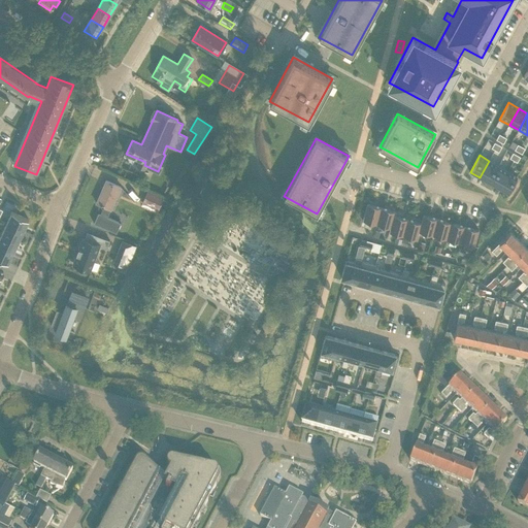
[(489,161),(480,177),(489,183),(498,166),(489,161)]
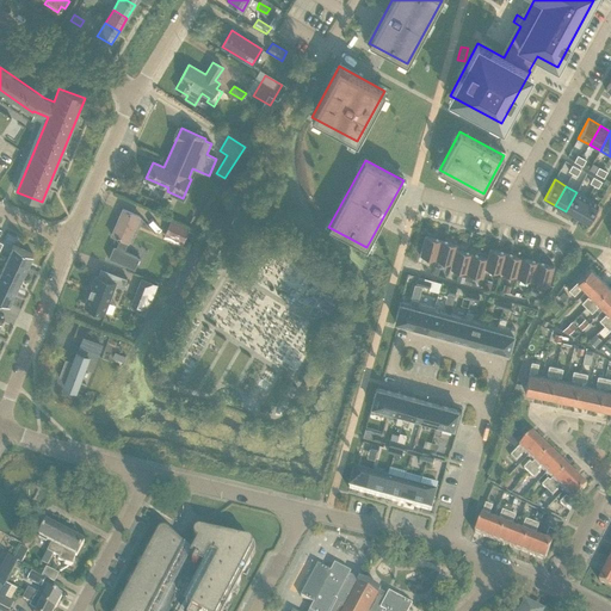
[(576,192),(566,211),(576,217),(587,198),(576,192)]
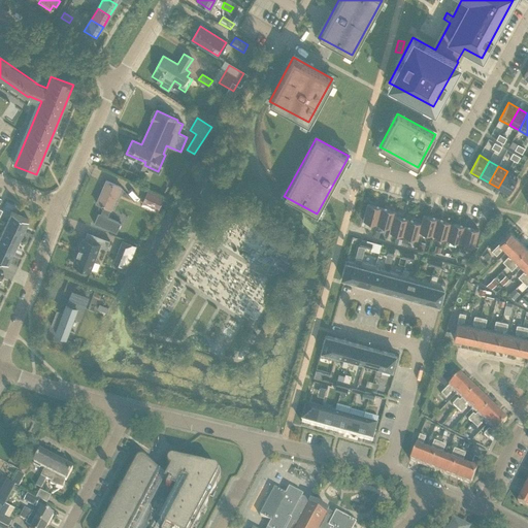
[(507,171),(498,188),(507,193),(518,176),(507,171)]
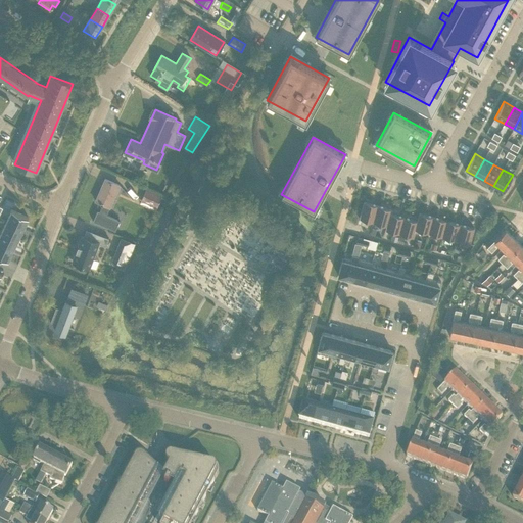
[(120,185),(105,179),(95,201),(101,204),(98,210),(96,210),(91,221),(113,231),(119,220),(105,215),(108,207),(109,207),(120,185)]
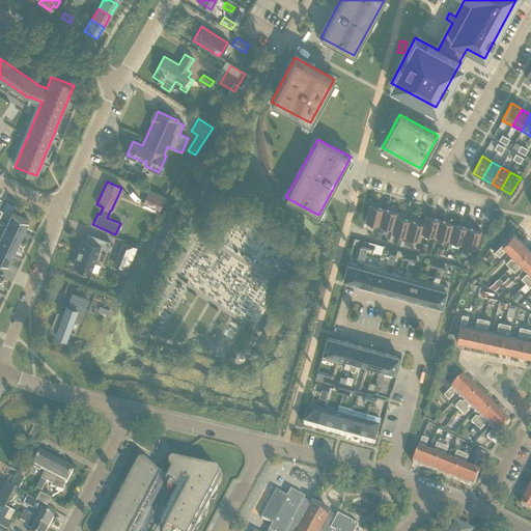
[(165,198),(148,191),(141,207),(158,215),(165,198)]
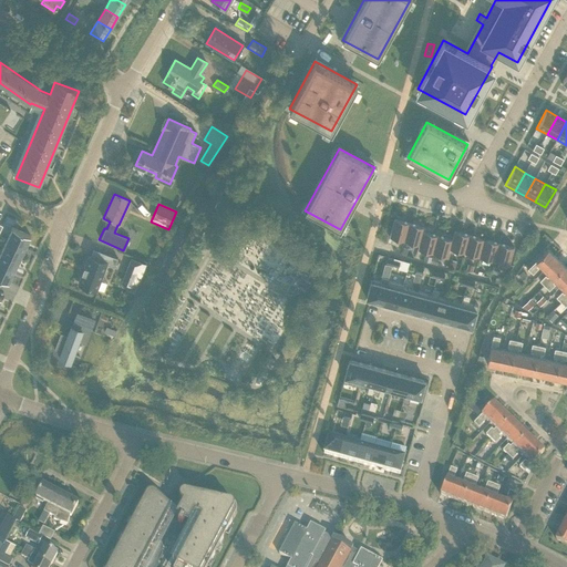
[(404,241),(410,224),(394,219),(389,237),(404,241)]
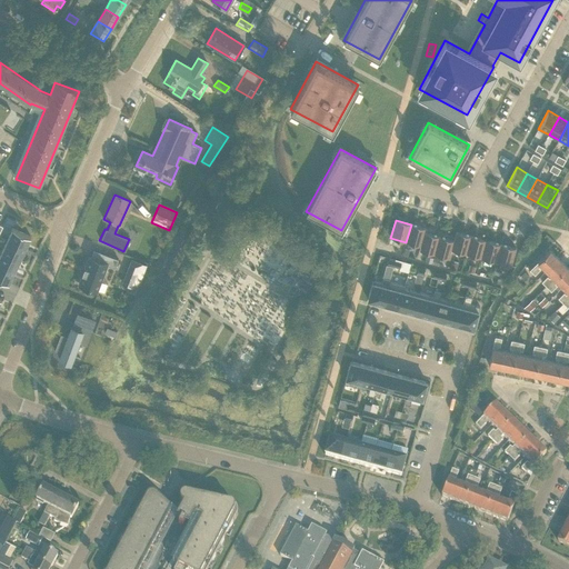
[(420,246),(425,232),(426,228),(411,225),(406,242),(420,246)]
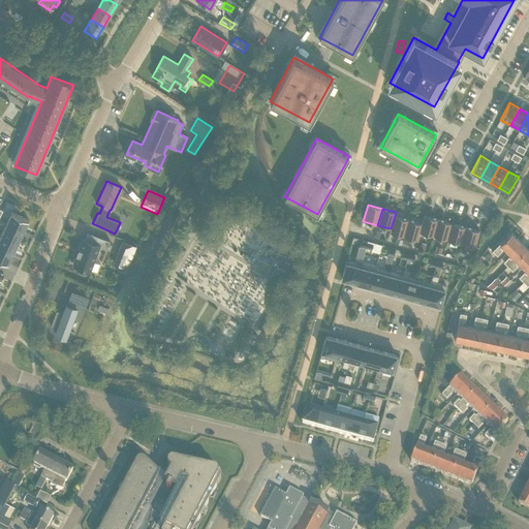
[(23,230),(28,220),(11,212),(6,223),(23,230)]
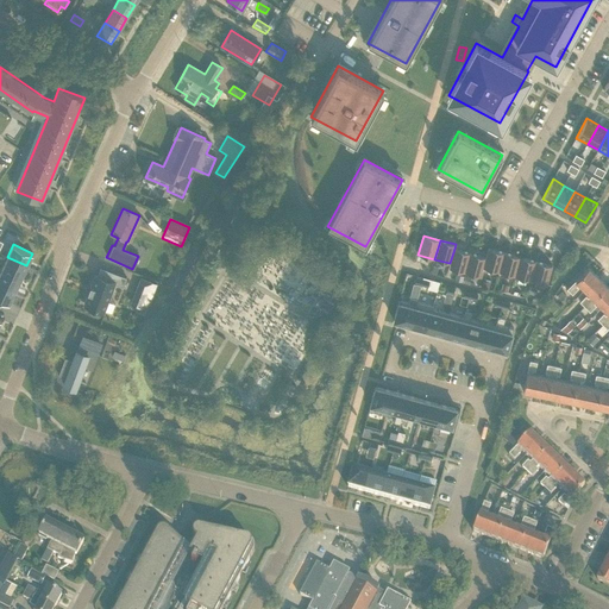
[(465,272),(470,253),(454,249),(450,263),(449,269),(465,272)]
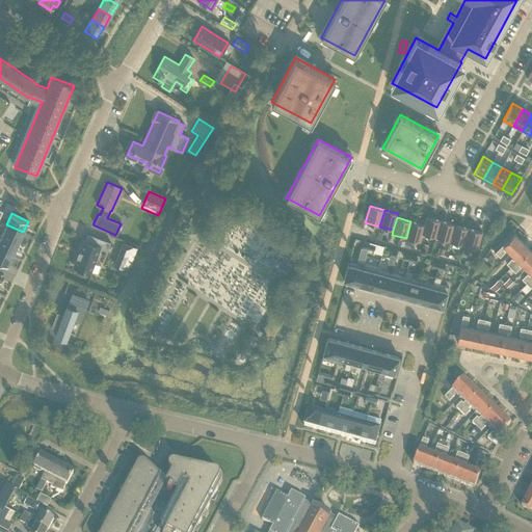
[(424,224),(422,234),(435,238),(441,220),(426,217),(424,224)]
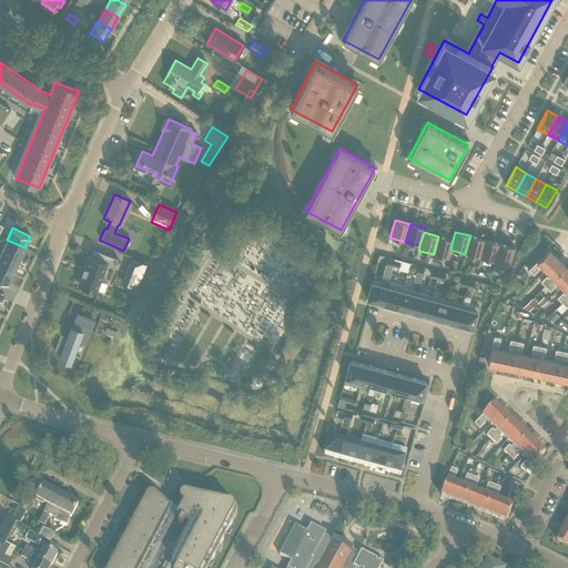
[(470,235),(465,254),(480,257),(485,240),(470,235)]
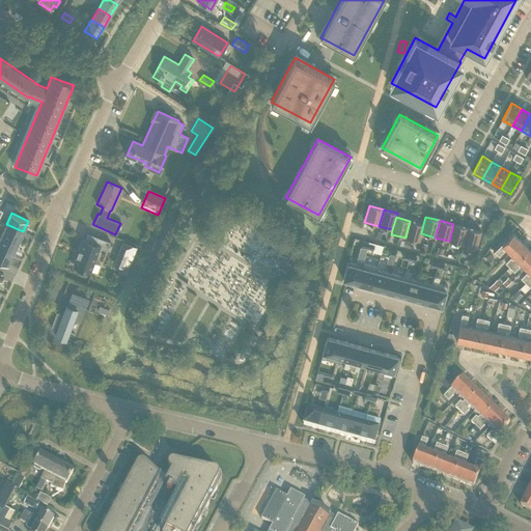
[(410,221),(406,238),(419,242),(421,233),(423,224),(410,221)]
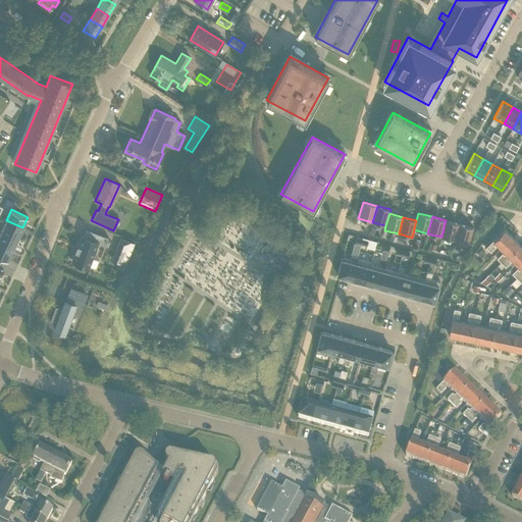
[(18,239),(22,227),(6,220),(1,230),(18,239)]
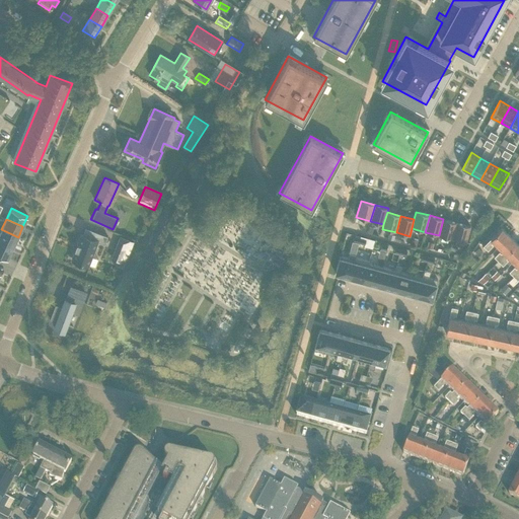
[(443,219),(439,235),(452,239),(457,223),(443,219)]
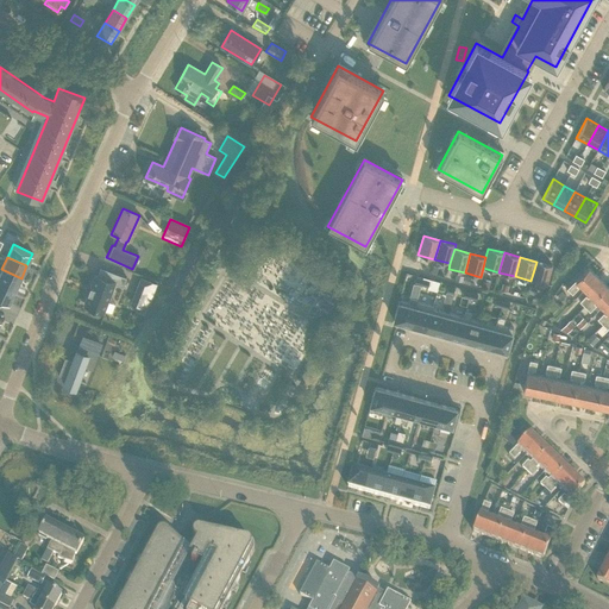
[(537,262),(531,281),(547,286),(552,265),(537,262)]
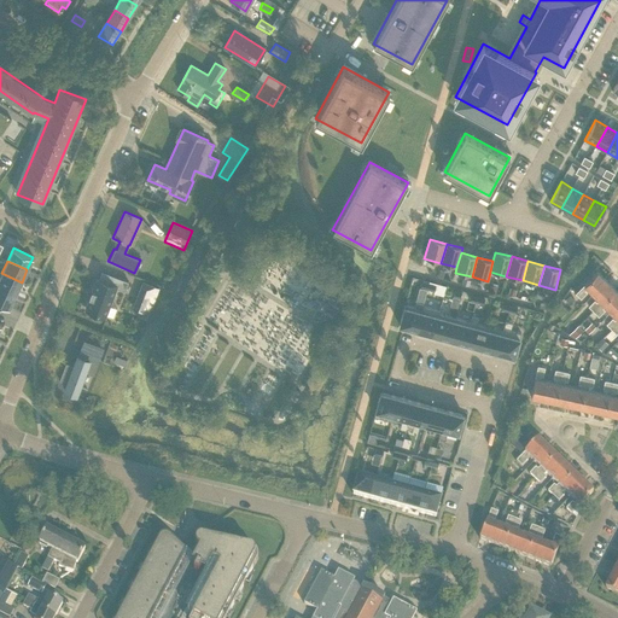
[(588,287),(593,293),(606,280),(598,272),(584,285),(576,293),(581,298),(587,292),(586,290),(588,287)]
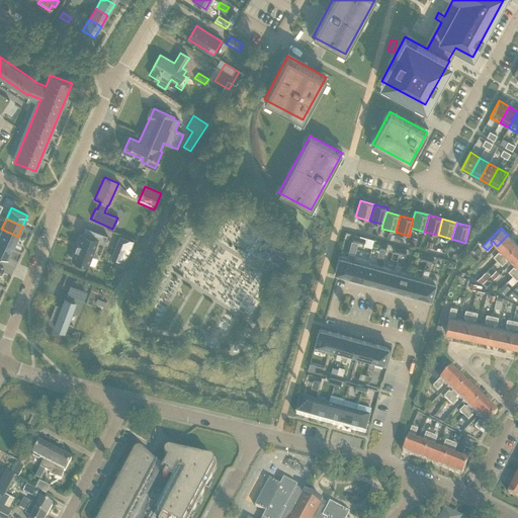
[(0,241),(13,247),(18,237),(1,229),(0,232),(0,241)]
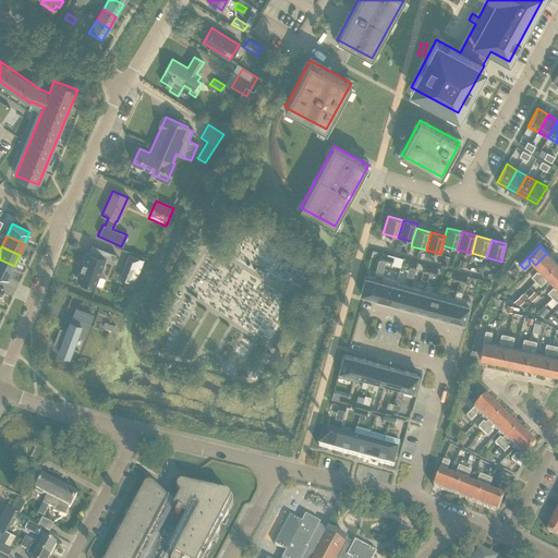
[(116,254),(102,250),(99,257),(87,253),(77,278),(96,286),(106,261),(112,264),(116,254)]
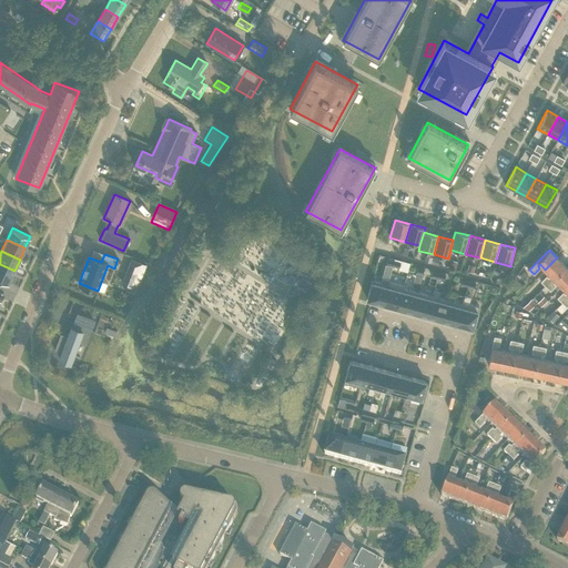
[(546,285),(566,266),(557,257),(545,270),(550,275),(548,277),(547,275),(541,281),(546,285)]
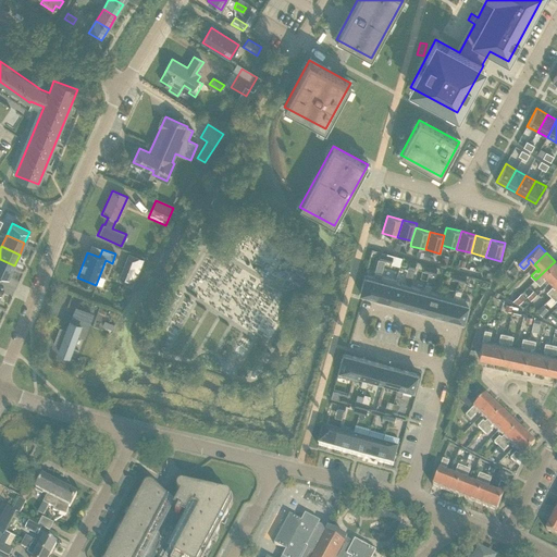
[(144,259),(130,254),(120,277),(134,283),(144,259)]
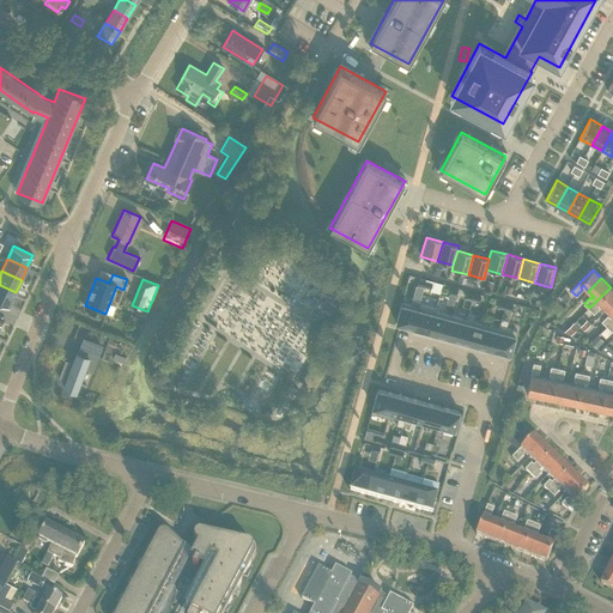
[(0,301),(10,305),(16,292),(0,285),(0,301)]
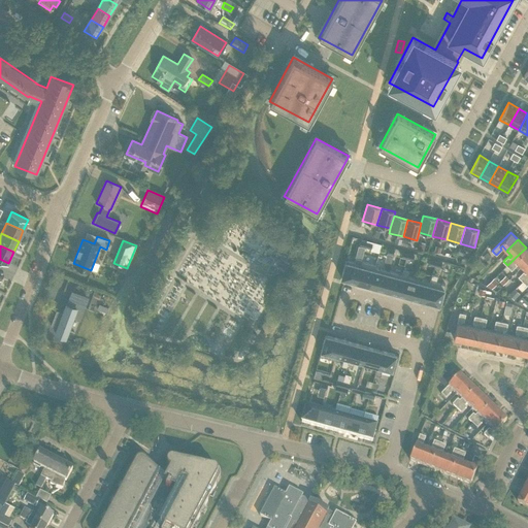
[(522,266),(527,260),(527,249),(526,248),(507,265),(512,270),(517,265),(515,263),(517,261),(522,266)]
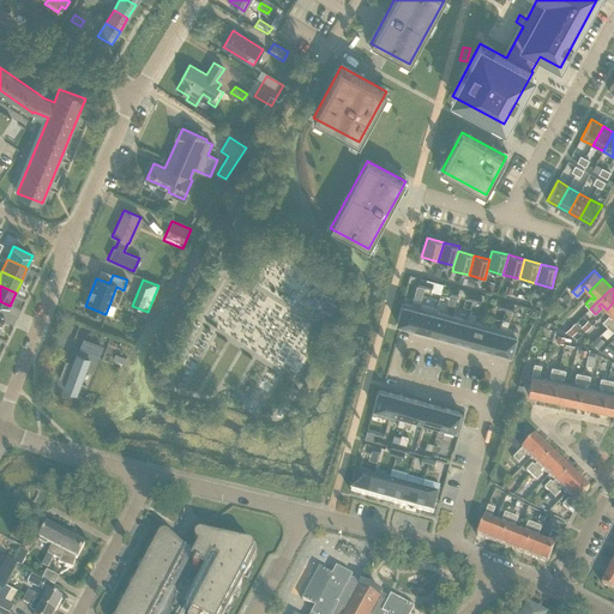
[(413,327),(419,307),(402,302),(397,323),(413,327)]
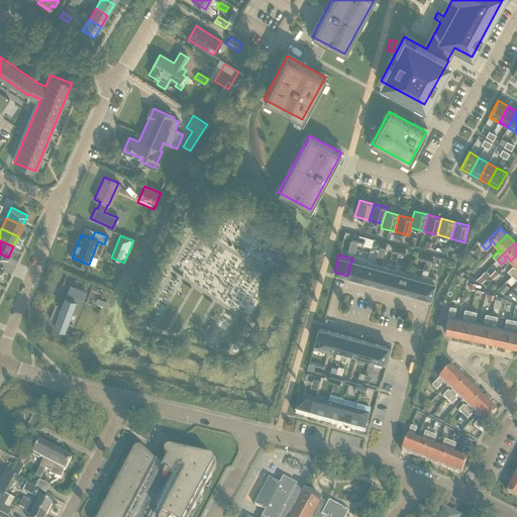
[(512,275),(516,270),(516,254),(511,261),(516,266),(514,268),(513,266),(508,271),(512,275)]
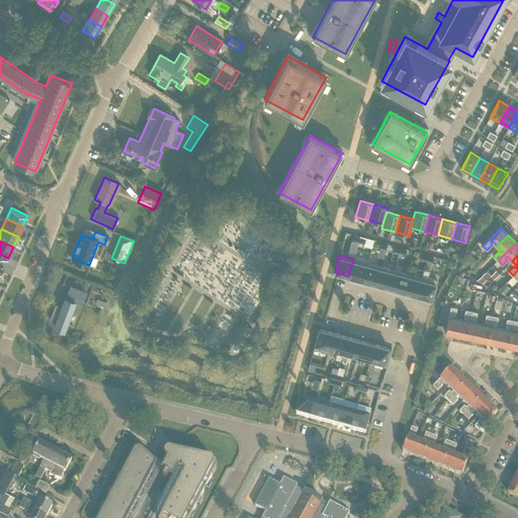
[(353,259),(348,276),(362,280),(367,263),(368,260),(367,260),(354,256),(353,259)]
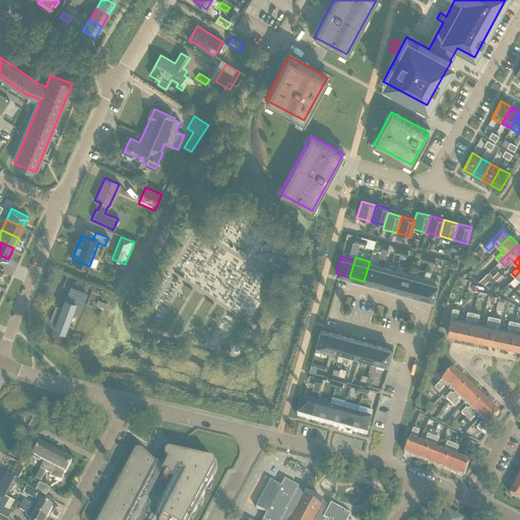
[(369,264),(364,281),(378,285),(382,267),(369,264)]
